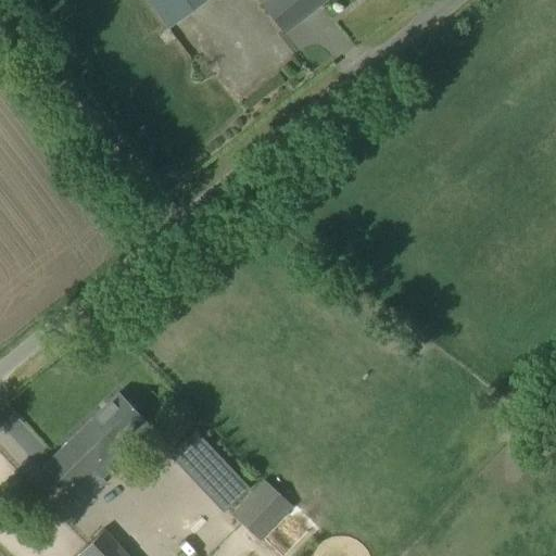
[(149,0),(168,27),(205,0),(149,0)]
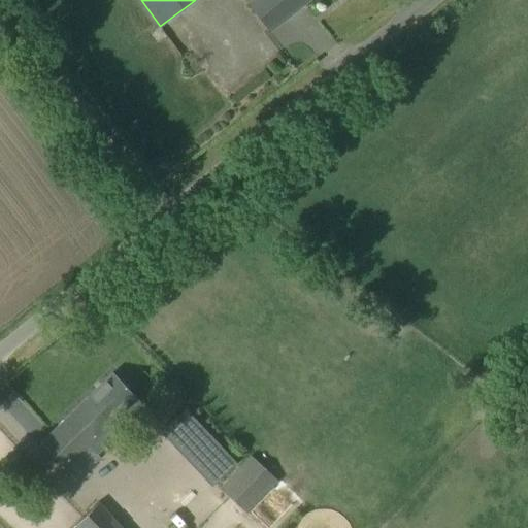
[(244,0),(269,29),(304,0),(244,0)]
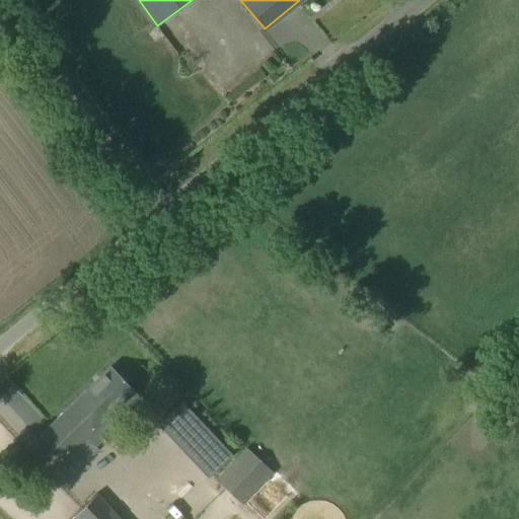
[(130,387),(110,366),(40,435),(71,468),(122,422),(108,408),(130,387)]
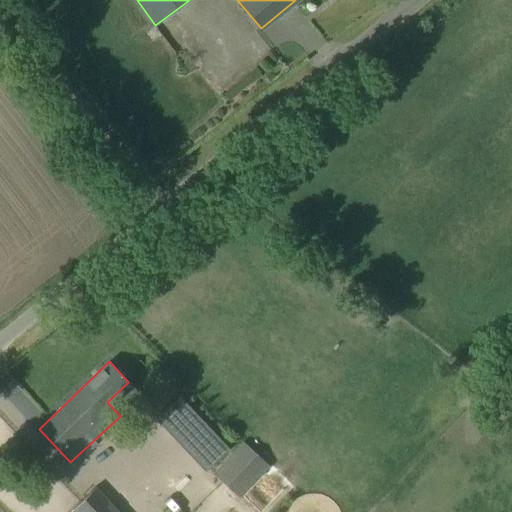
[(178,383),(150,410),(174,435),(202,408),(178,383)]
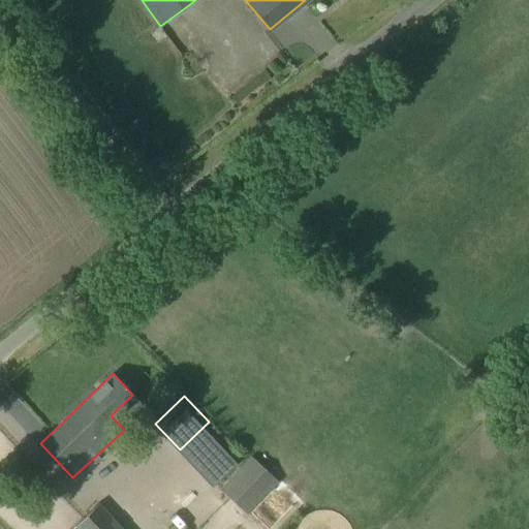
[(278,479),(250,455),(220,489),(248,514),(278,479)]
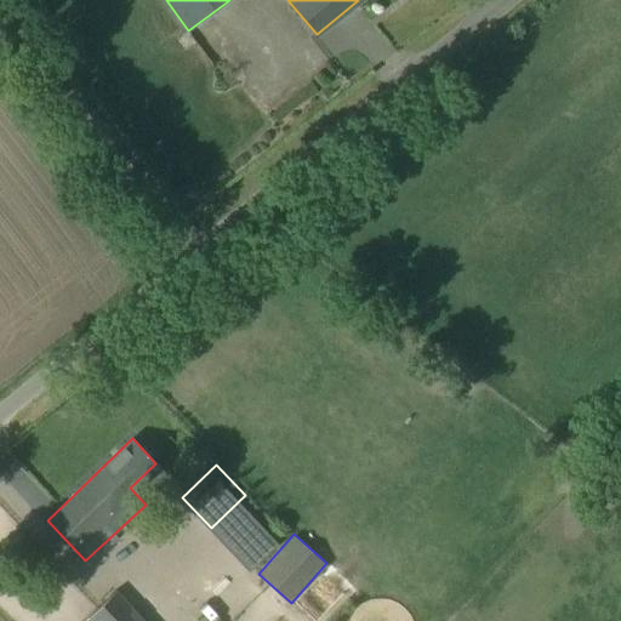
[(83,620),(142,620),(115,590),(83,620)]
